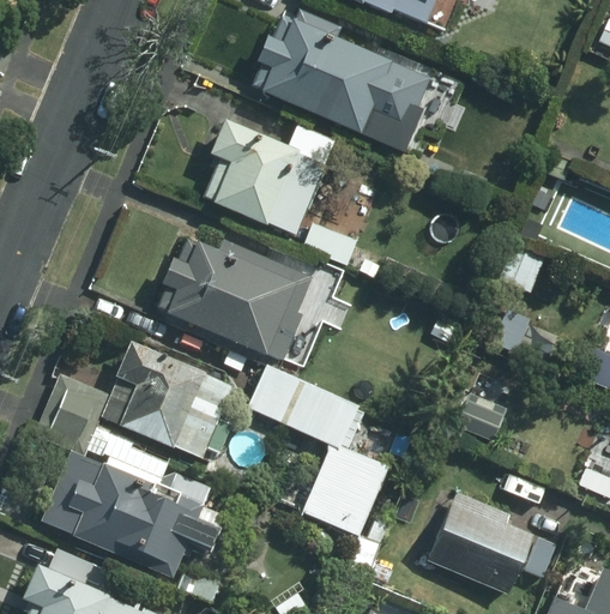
[(333,0),(358,11),(361,7),(391,19),(393,14),(427,29),(439,1),(434,0),(333,0)]
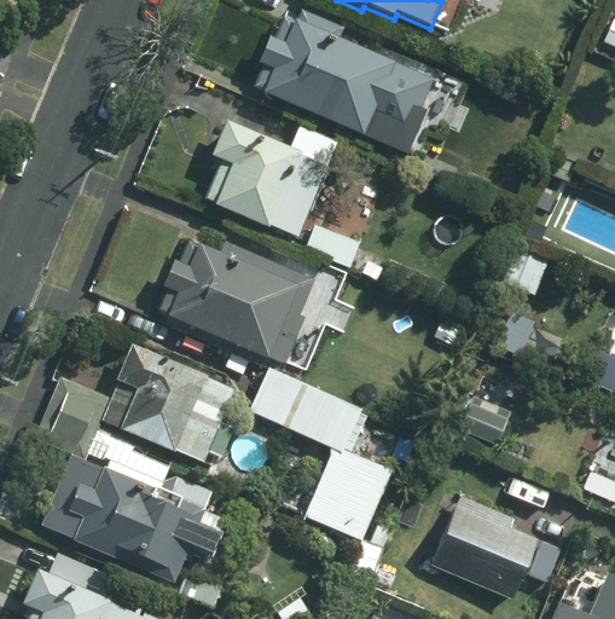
[(407,136),(430,77),(393,62),(393,59),(283,15),(276,35),(268,33),(257,61),(264,63),(255,84),(299,102),(296,106),(361,132),(367,119),(407,136)]
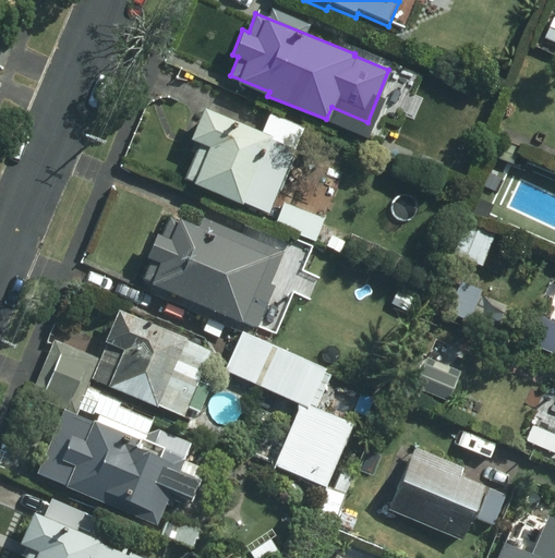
[(554,19),(552,17),(543,38),(554,44),(554,19)]
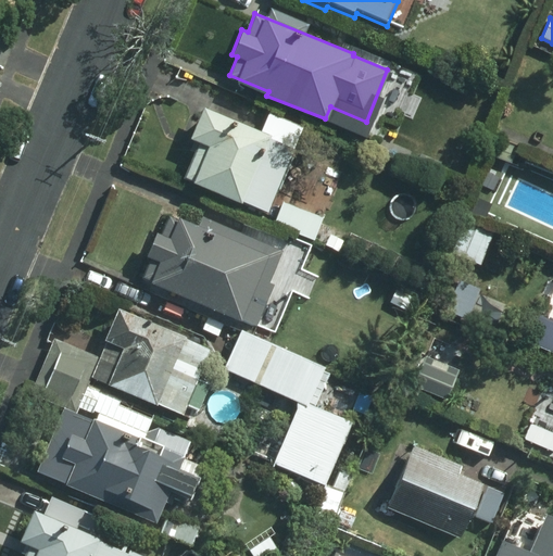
[(199,142),(184,178),(269,215),(297,150),(267,137),(269,134),(201,104),(187,137),(199,142)]
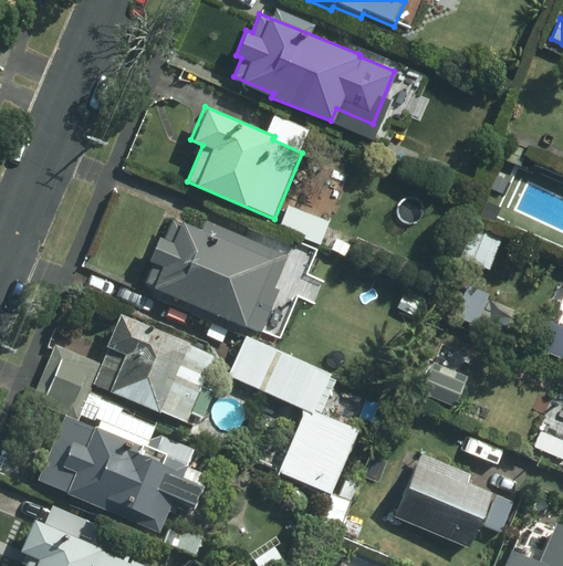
[(275,114),(269,132),(304,147),(312,128),(275,114)]
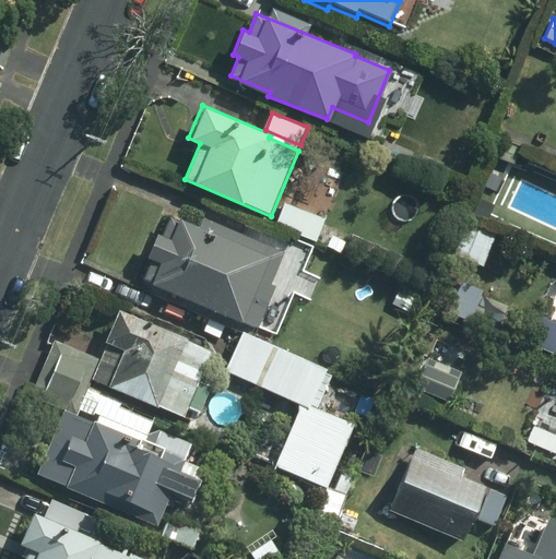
[(284,203),(275,224),(316,241),(326,221),(284,203)]
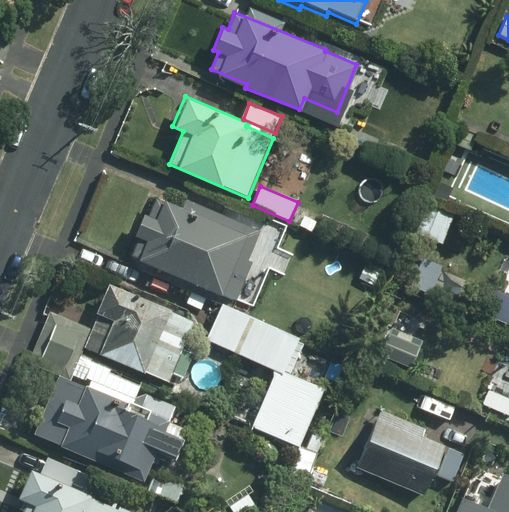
[(247,259),(258,230),(186,198),(182,207),(163,199),(162,201),(154,198),(147,215),(142,213),(133,234),(138,237),(129,256),(220,294),(221,292),(236,299),(252,261),(247,259)]
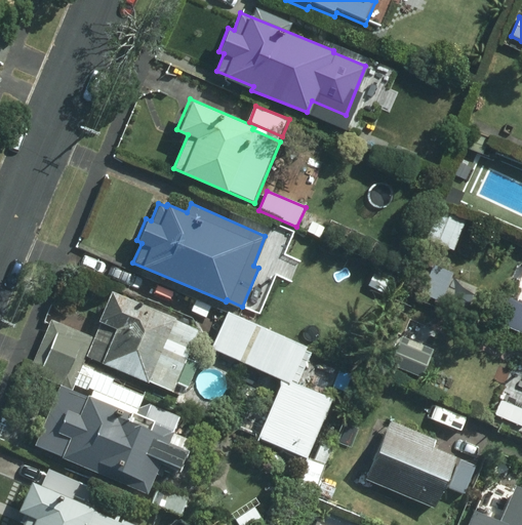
[(325,226),(312,220),(307,232),(320,237),(325,226)]
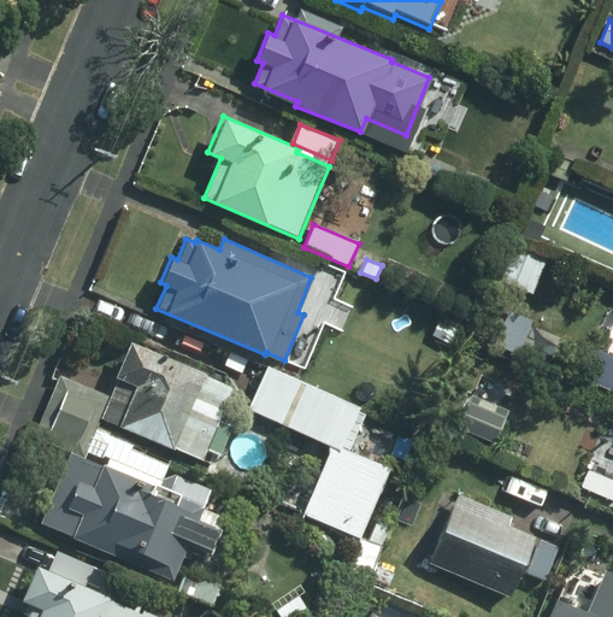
[(543,269),(517,259),(507,282),(534,293),(543,269)]
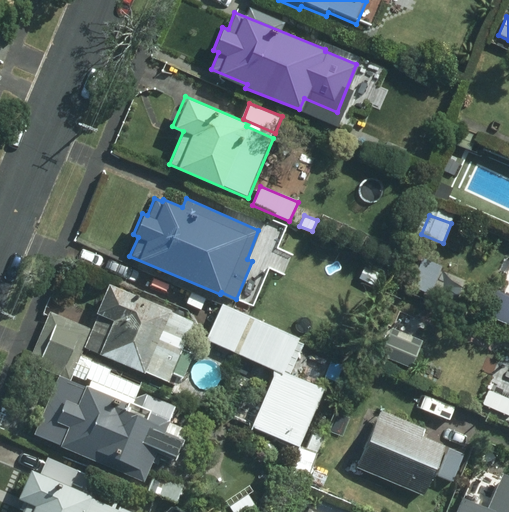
[(302,257),(311,235),(276,220),(266,242),(302,257)]
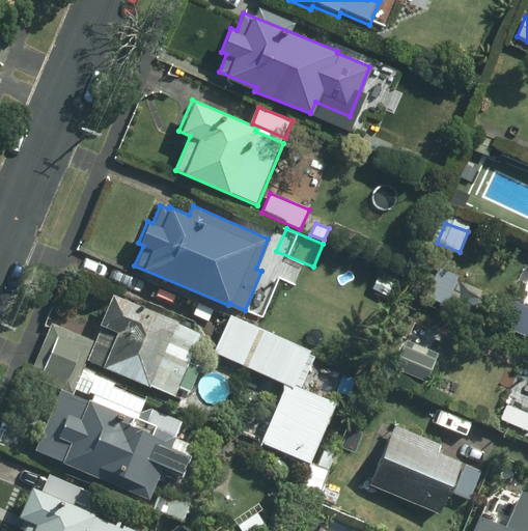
[(447,306),(459,274),(438,266),(425,298),(447,306)]
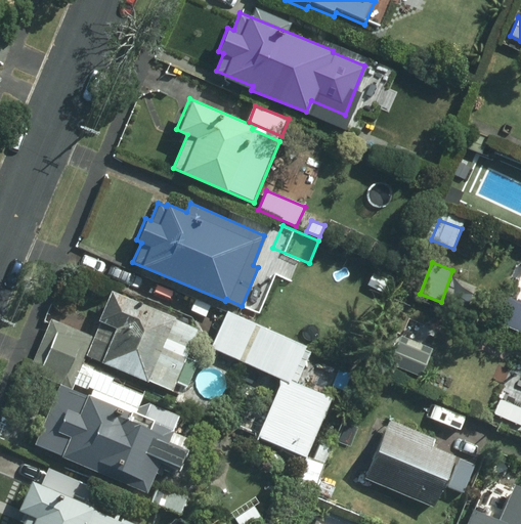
[(374,271),(367,288),(382,295),(390,278),(374,271)]
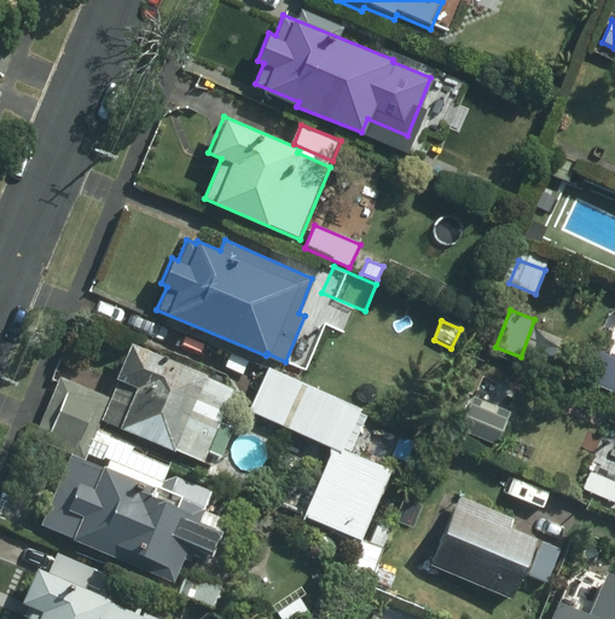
[(203,375),(204,375),(129,342),(115,379),(120,380),(103,420),(170,452),(173,449),(202,462),(208,450),(220,456),(235,428),(219,421),(232,389),(203,375)]
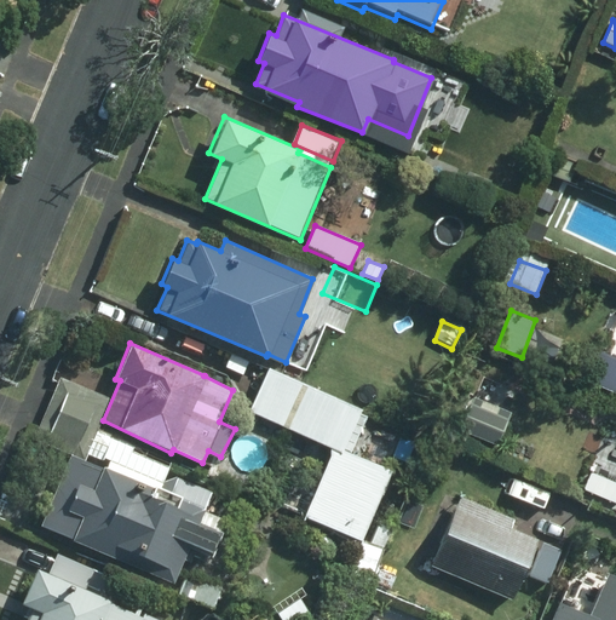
[(341,451),(360,408),(269,368),(251,411),(341,451)]
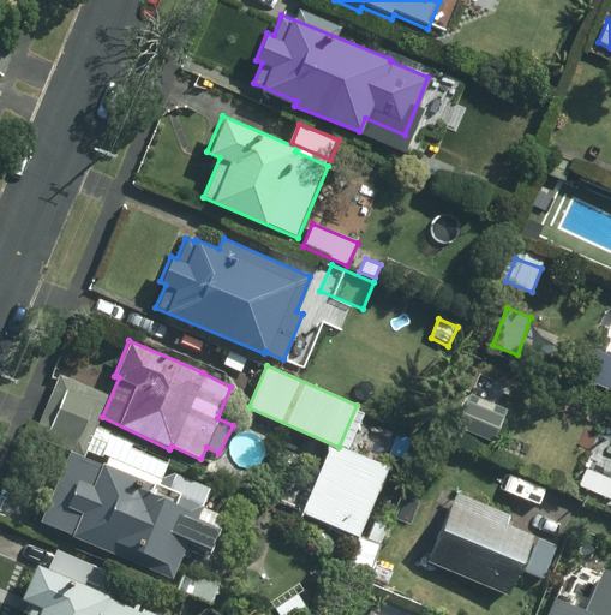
[(108,394),(60,374),(35,435),(82,454),(108,394)]
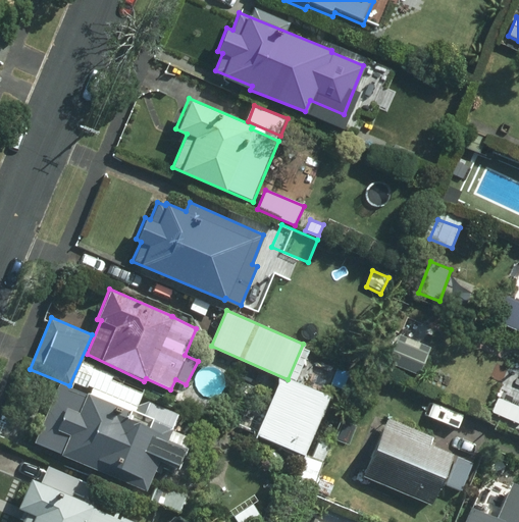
[(388,361),(420,374),(431,347),(401,333),(388,361)]
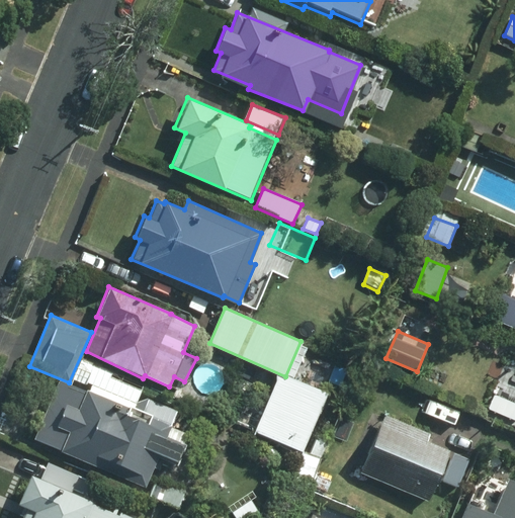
[(250,378),(256,367),(242,361),(237,372),(250,378)]
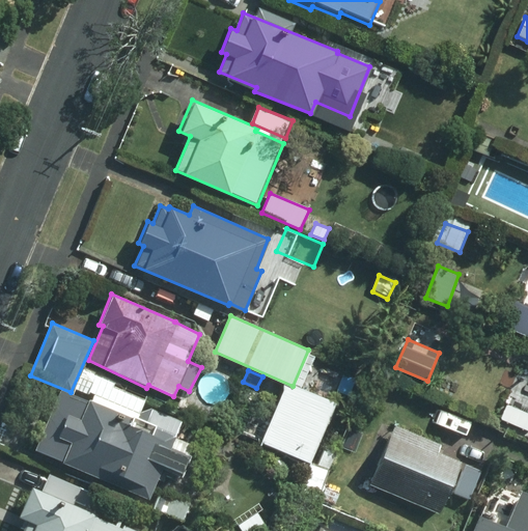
[(335,406),(287,385),(261,443),(309,464),(335,406)]
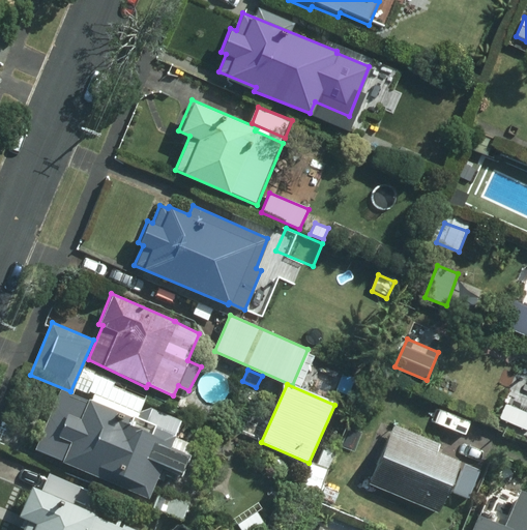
[(34,449),(146,498),(159,467),(181,476),(189,454),(168,445),(179,420),(150,408),(130,414),(129,416),(88,398),(87,400),(61,389),(34,449)]
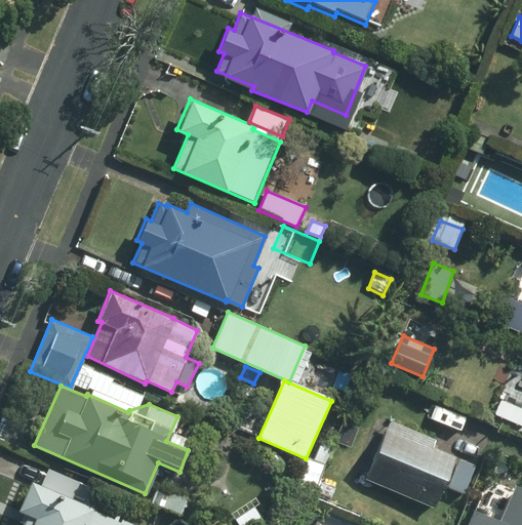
[(391,419),(366,479),(433,506),(453,456),(432,447),(436,438),(391,419)]
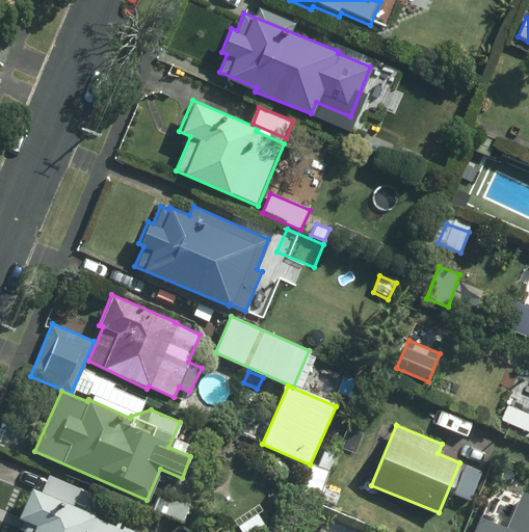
[(322,494),(329,470),(318,467),(314,480),(311,478),(307,488),(322,494)]
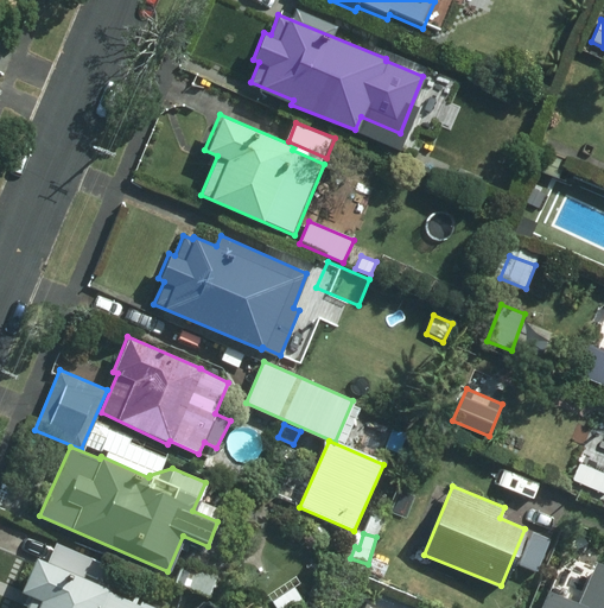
[(58,542),(49,561),(86,576),(94,557),(58,542)]
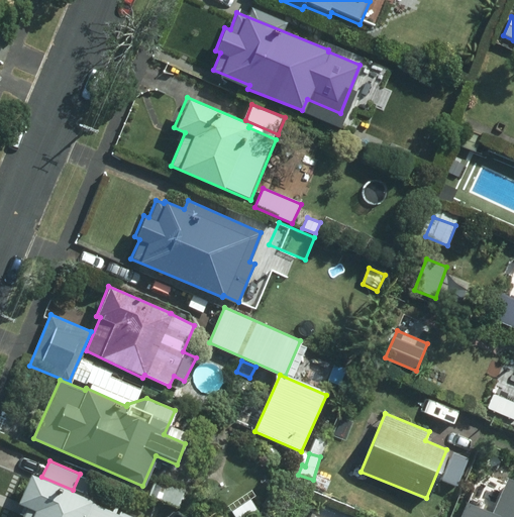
[(460,516),(513,516),(513,480),(508,478),(506,482),(481,471),(460,516)]
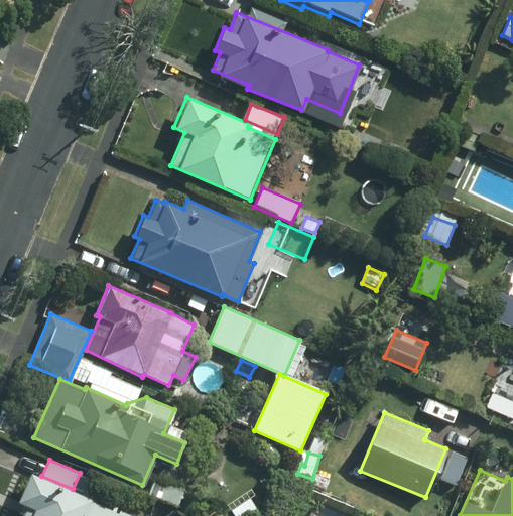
[(135,515),(120,509),(118,513),(114,512),(118,504),(93,493),(91,499),(29,472),(16,502),(27,507),(22,515),(135,515)]
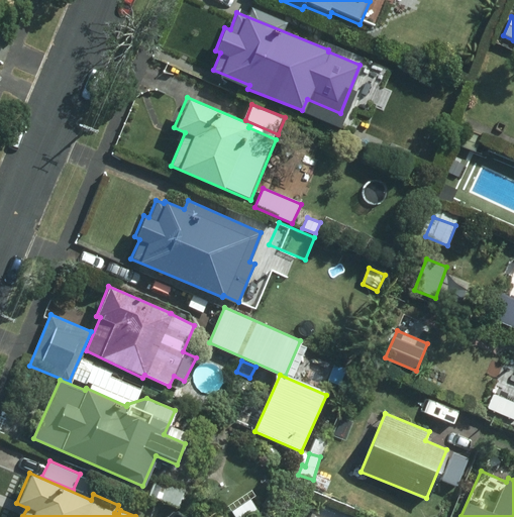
[(157,476),(148,495),(179,506),(186,489),(157,476)]
